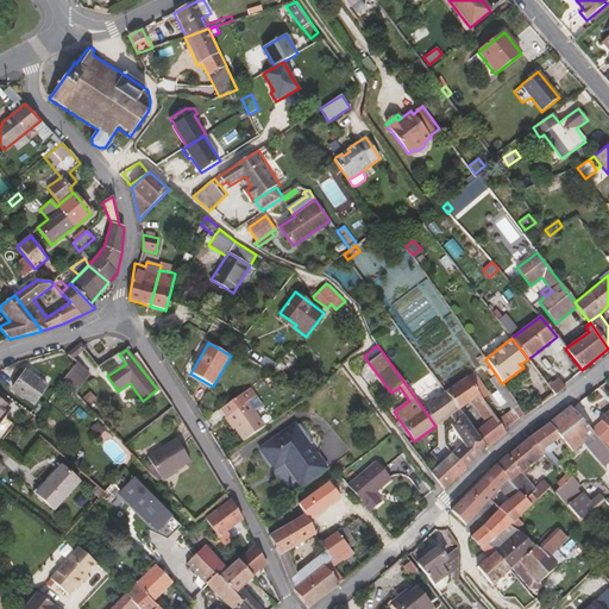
[(113,358),(120,368),(126,364),(119,355),(113,358)]
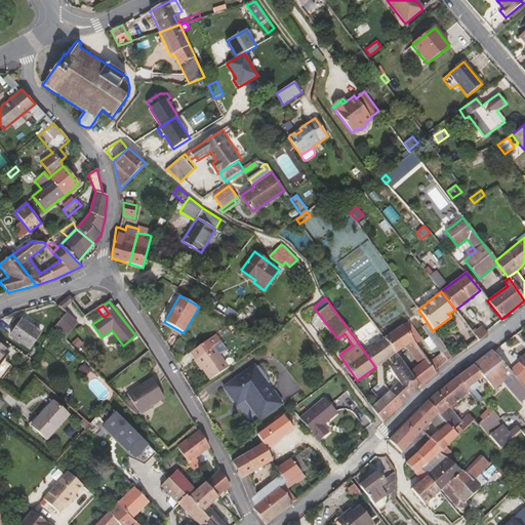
[(77,322),(67,314),(54,329),(65,339),(77,322)]
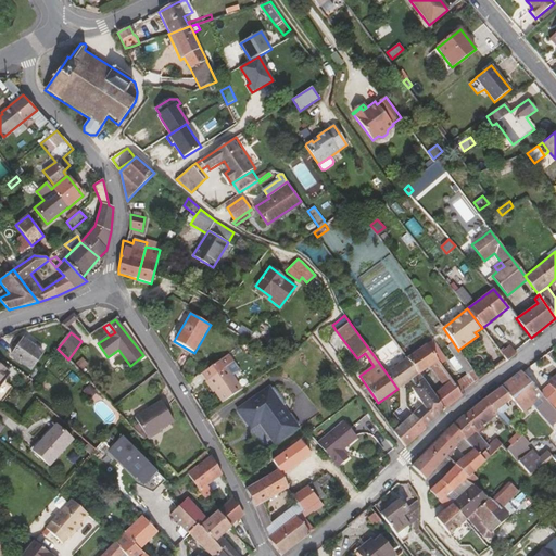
[(43,352),(23,338),(10,355),(30,370),(43,352)]
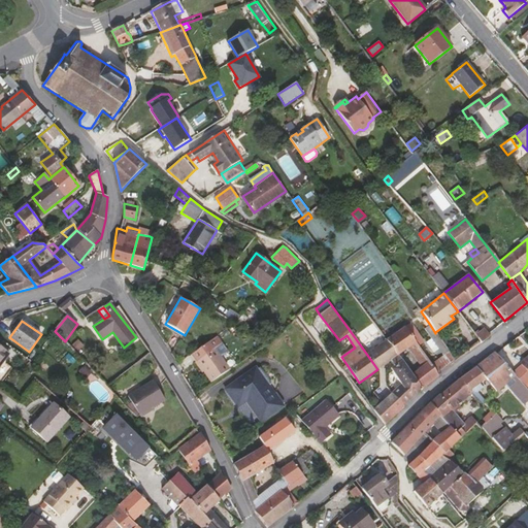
[(411,323),(405,327),(419,347),(425,342),(411,323)]
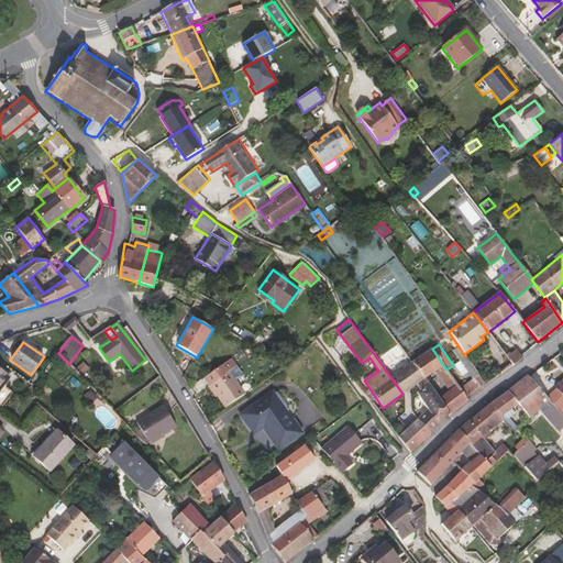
[(460,389),(466,399),(486,385),(464,354),(464,355),(459,346),(452,351),(460,362),(454,366),(462,376),(467,372),(473,379),(460,389)]
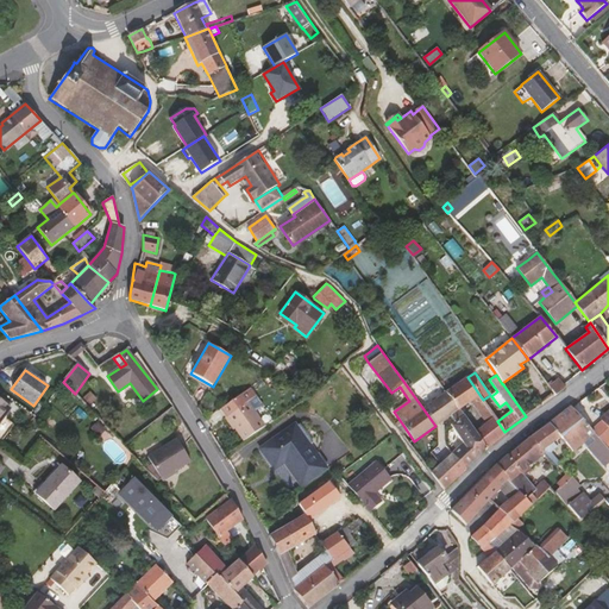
[(479,396),(468,377),(445,393),(446,393),(459,410),(471,402),(487,424),(475,432),(478,438),(483,444),(487,447),(488,450),(506,434),(504,432),(497,421),(495,416),(483,400),(479,396)]
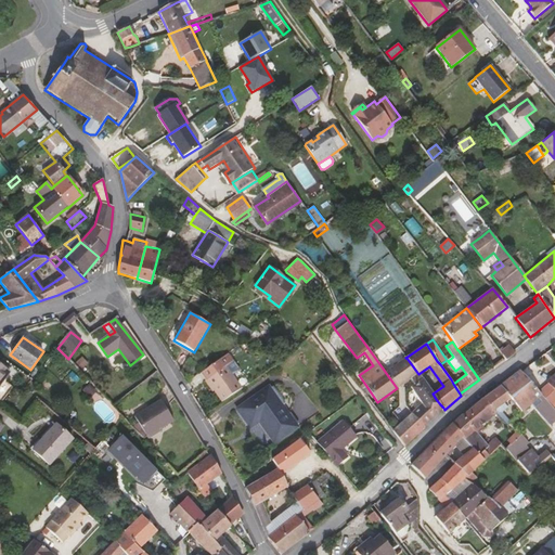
[(500,351),(505,359),(506,360),(515,353),(508,345),(500,351)]
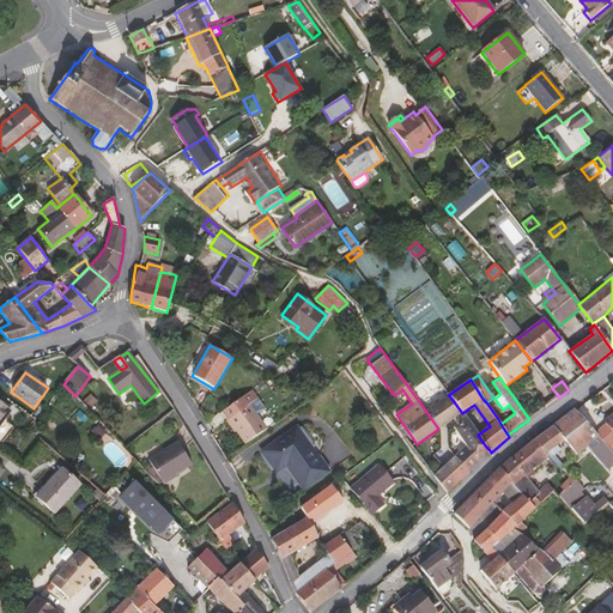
[(252,389),(223,410),(247,443),(268,428),(250,404),(258,399),(252,389)]
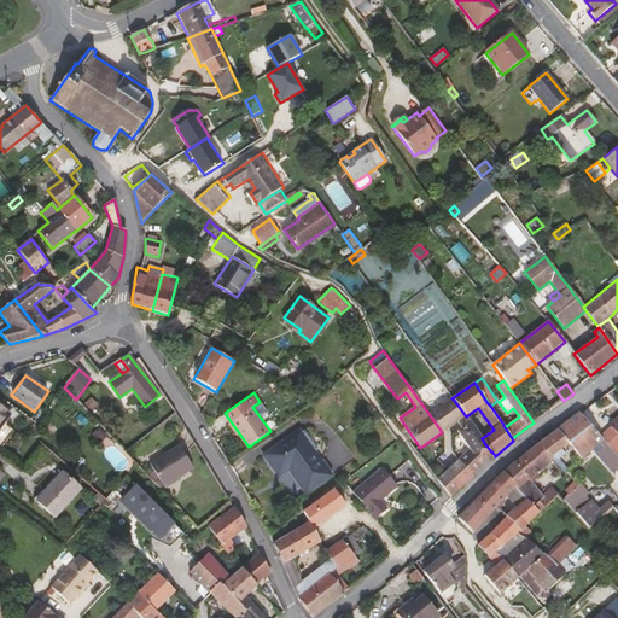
[(453,398),(430,415),(442,432),(456,423),(460,430),(470,423),(466,417),(453,398)]
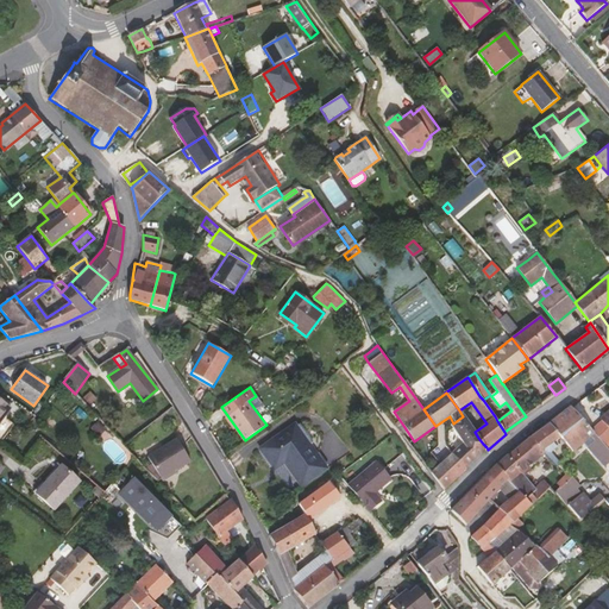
[(0,422),(11,409),(0,401),(0,422)]
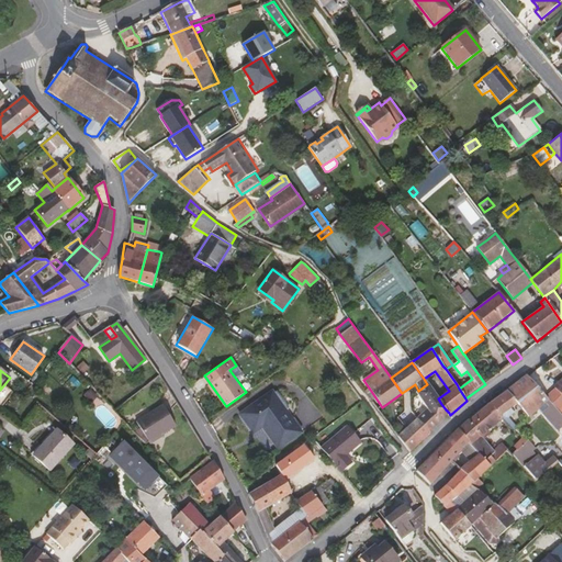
[(506,392),(489,404),(499,417),(503,414),(516,404),(528,417),(548,400),(546,397),(527,377),(526,374),(505,391),(506,392)]
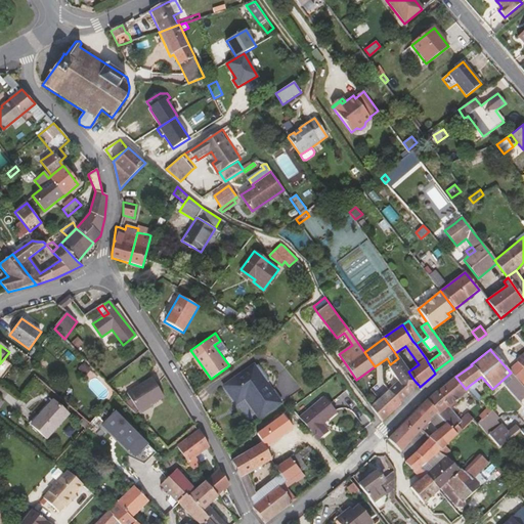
[(398,358),(390,364),(388,366),(398,382),(389,390),(400,402),(419,385),(416,382),(411,377),(398,358)]
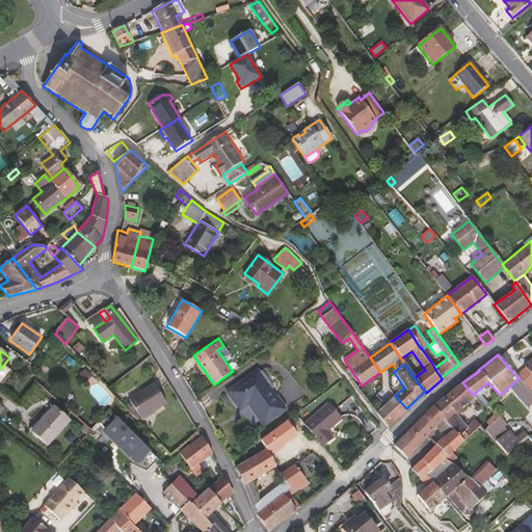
[(85,368),(79,374),(86,381),(92,376),(85,368)]
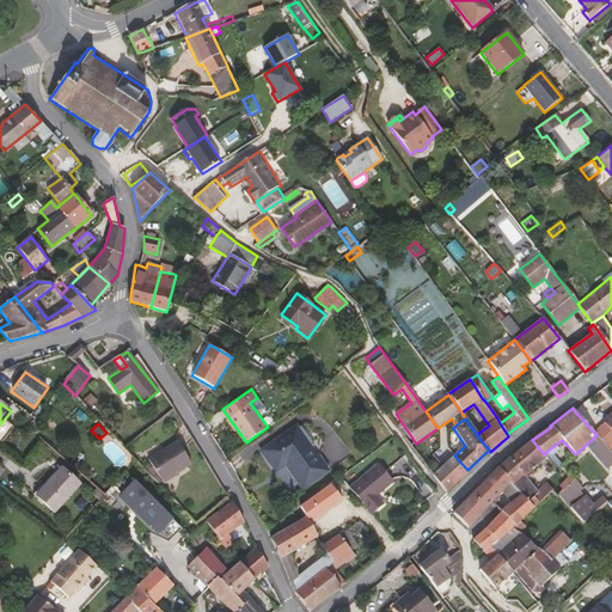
[(297,426),(292,429),(306,450),(311,446),(297,426)]
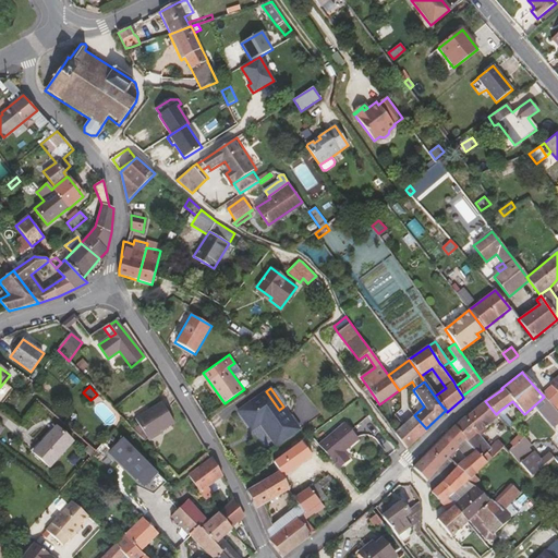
[(547,388),(542,395),(544,397),(547,401),(549,404),(556,398),(547,388)]
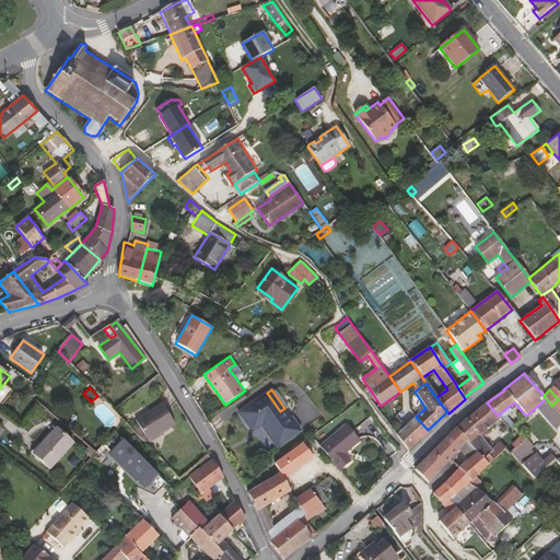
[(280,411),(267,393),(238,412),(253,432),(261,427),(277,447),(301,431),(284,408),(280,411)]
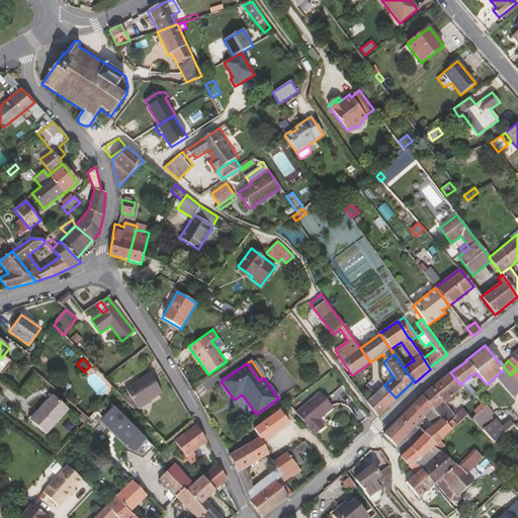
[(431,386),(421,396),(421,397),(431,408),(440,419),(445,425),(450,421),(455,426),(465,415),(466,414),(461,409),(453,417),(442,403),(462,386),(460,384),(450,372),(432,387),(431,386)]
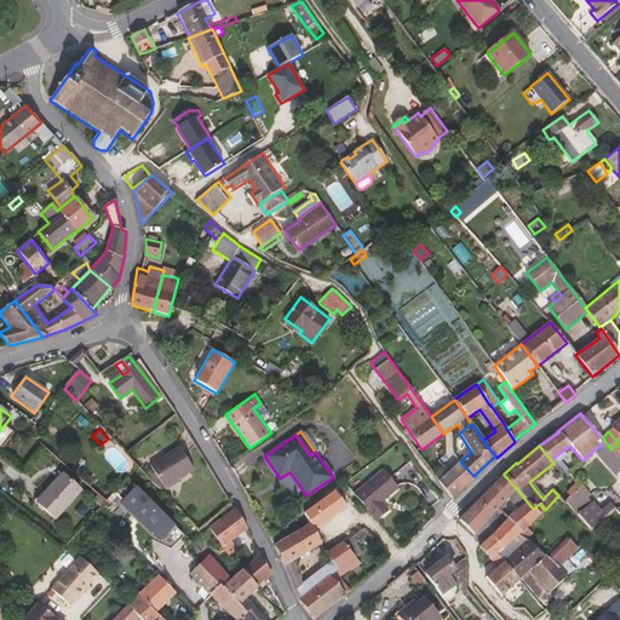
[(619,469),(619,459),(610,449),(608,446),(601,453),(618,472),(619,469)]
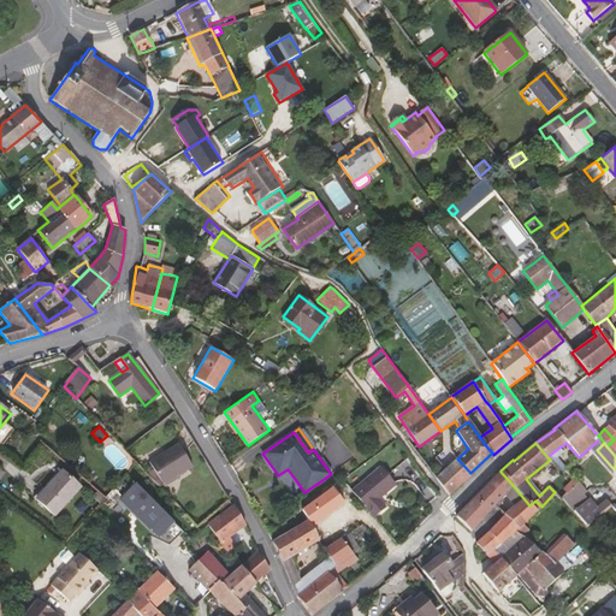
[(154,472),(148,475),(159,487),(193,467),(178,444),(149,462),(154,472)]
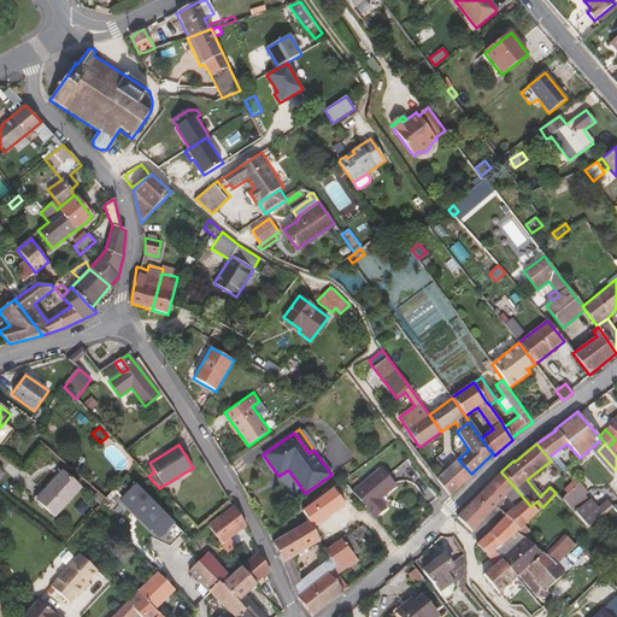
[(446,470),(459,488),(472,476),(471,475),(471,474),(458,459),(446,470)]
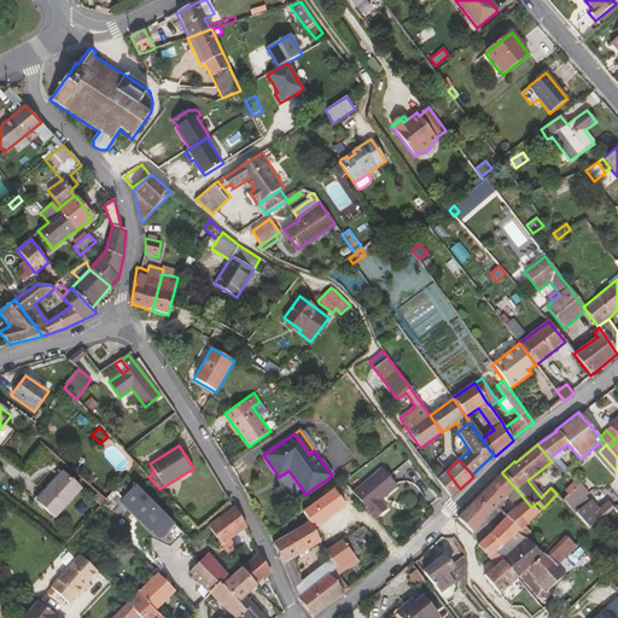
[(353,491),(375,519),(388,509),(380,501),(397,487),(382,467),(353,491)]
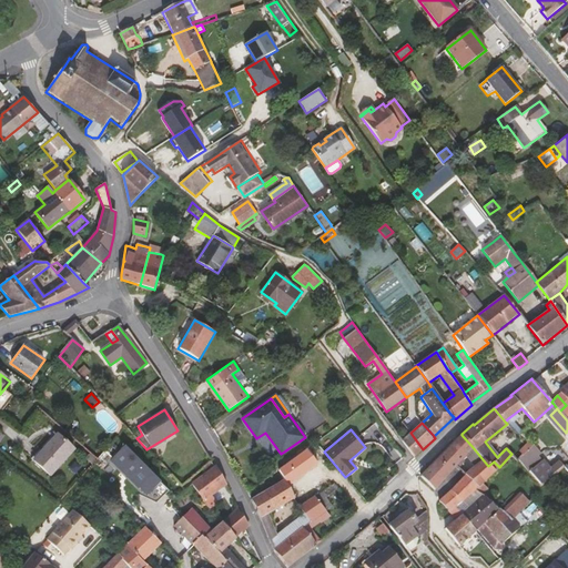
[(414,457),(423,449),(411,433),(402,440),(414,457)]
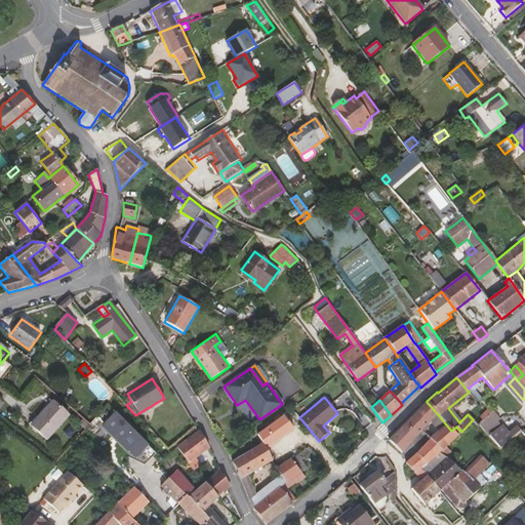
[(69,415),(53,401),(31,426),(46,440),(69,415)]
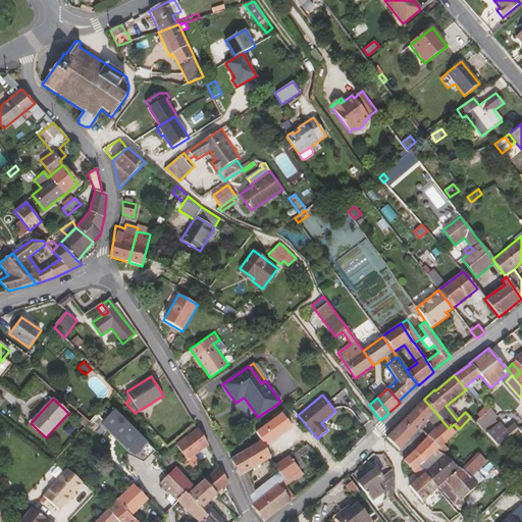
[(424,400),(416,407),(411,413),(403,421),(386,437),(400,451),(419,428),(427,420),(434,411),(424,400)]
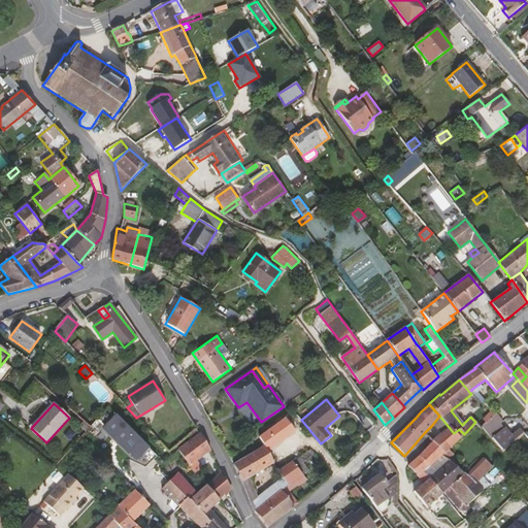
[(495,414),(482,427),(502,452),(516,440),(513,436),(507,440),(500,432),(504,428),(499,424),(502,422),(495,414)]
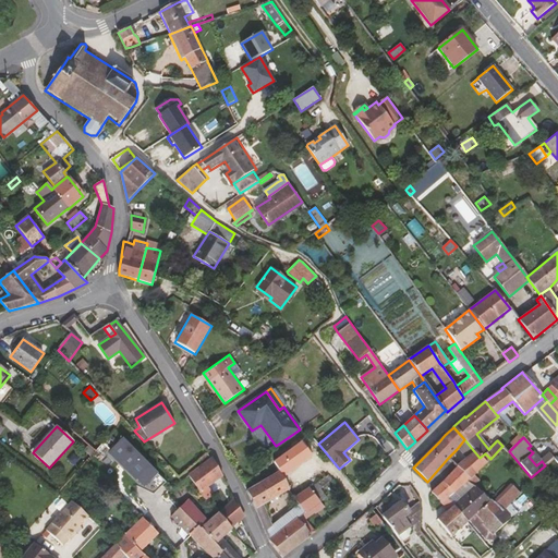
[(160,475),(123,438),(110,452),(138,481),(140,480),(147,487),(160,475)]
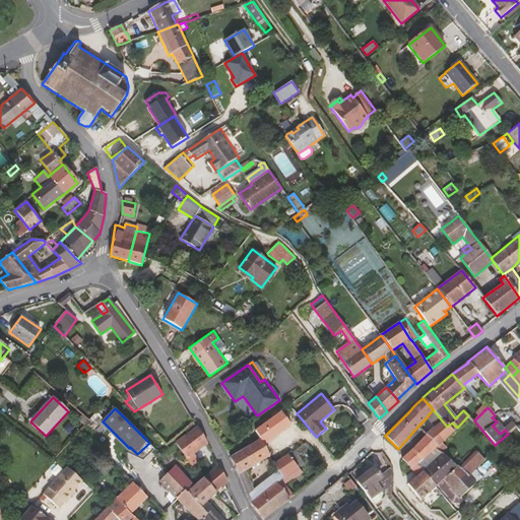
[(439,423),(442,420),(433,409),(426,418),(434,428),(439,423)]
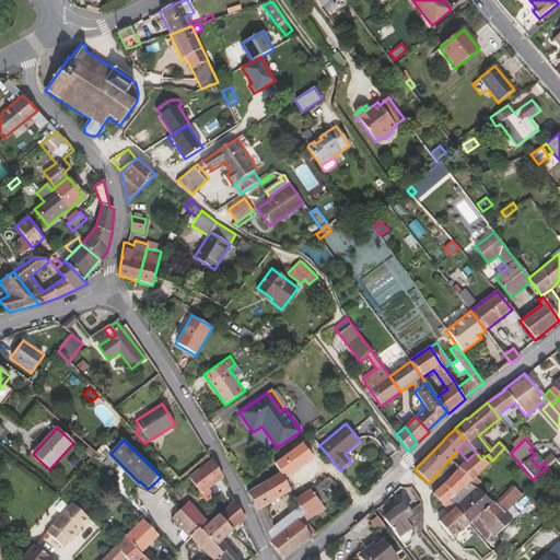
[(475,477),(492,461),(487,455),(481,459),(476,453),(473,455),(467,461),(465,462),(458,468),(470,481),(469,482),(477,489),(491,502),(492,501),(502,509),(505,512),(512,505),(522,496),(512,486),(496,502),(478,487),(481,482),(475,477)]
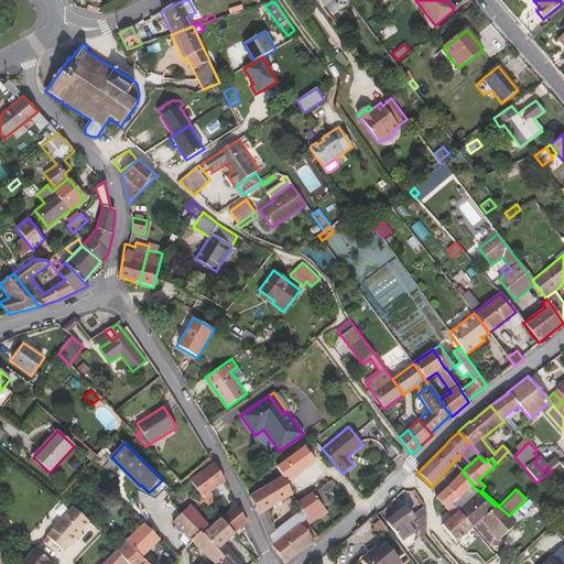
[(209,492),(225,481),(215,463),(214,463),(191,481),(208,506),(209,505),(215,500),(209,492)]
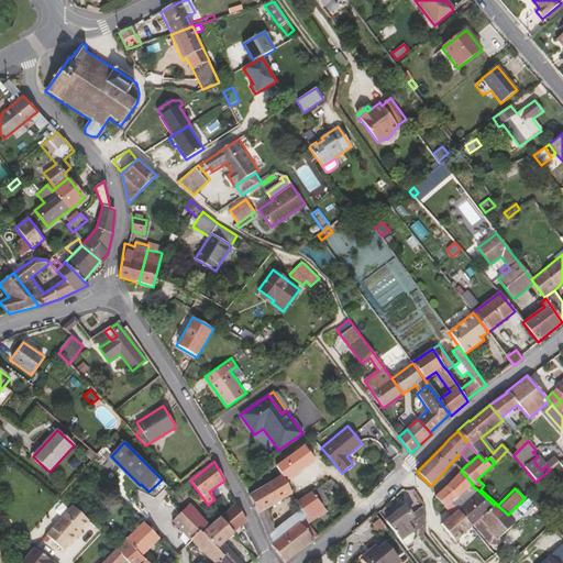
[(265,531),(267,536),(274,531),(274,530),(266,509),(291,495),(296,503),(312,492),(318,487),(315,482),(309,485),(307,481),(306,482),(295,463),(279,472),(282,475),(254,492),(249,495),(258,515),(265,531)]
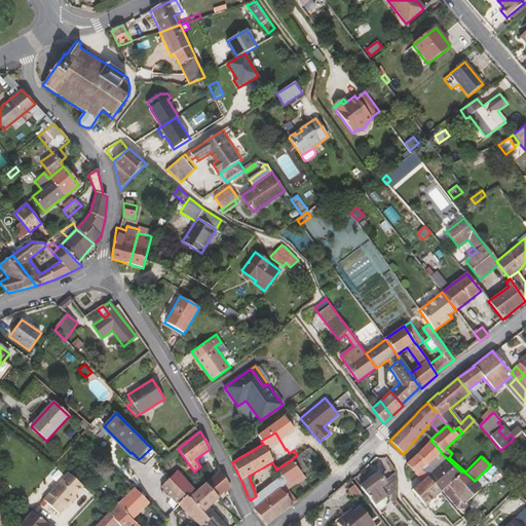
[(407,463),(422,481),(427,477),(422,470),(441,453),(442,452),(430,440),(416,454),(407,463)]
